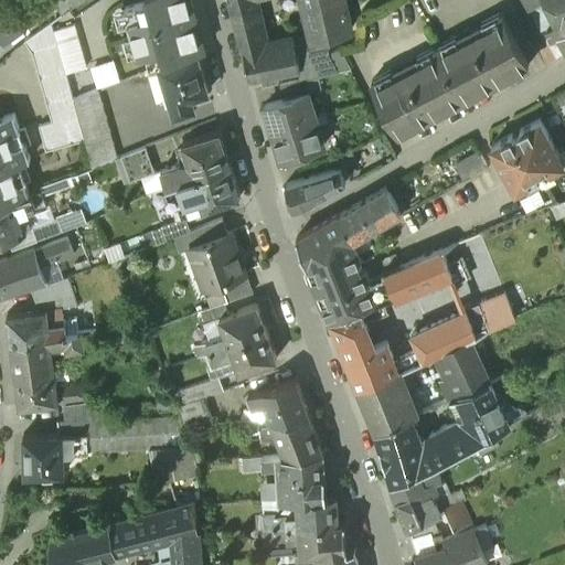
[(147,54),(150,68),(198,51),(187,11),(193,9),(191,0),(149,0),(125,8),(137,56),(147,54)]
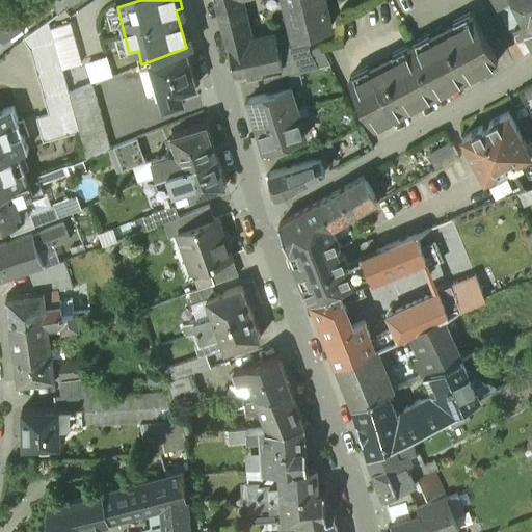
[(320,0),(217,0),(220,9),(224,26),(244,22),(237,0),(286,0),(296,36),(296,37),(308,35),(327,31),(320,0)]
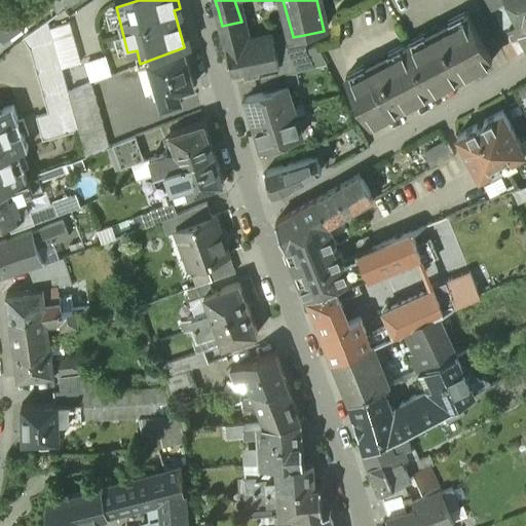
[(525,0),(510,0),(521,20),(525,16),(525,0)]
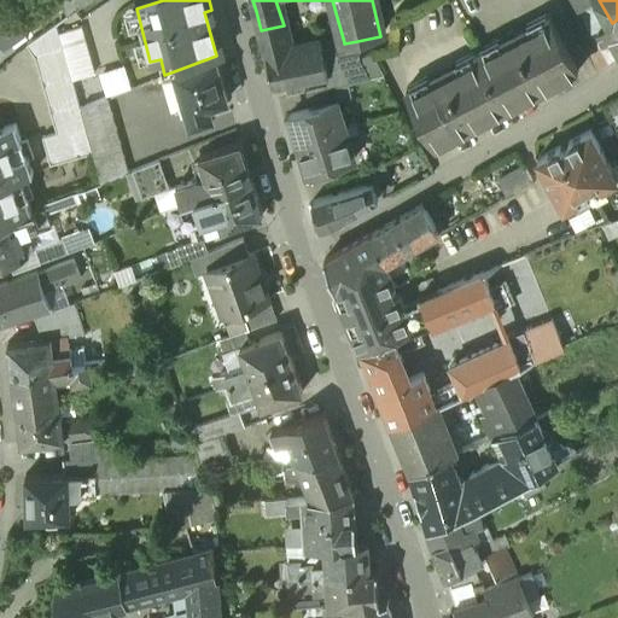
[(6,4),(0,9),(0,40),(7,35),(9,38),(23,27),(6,4)]
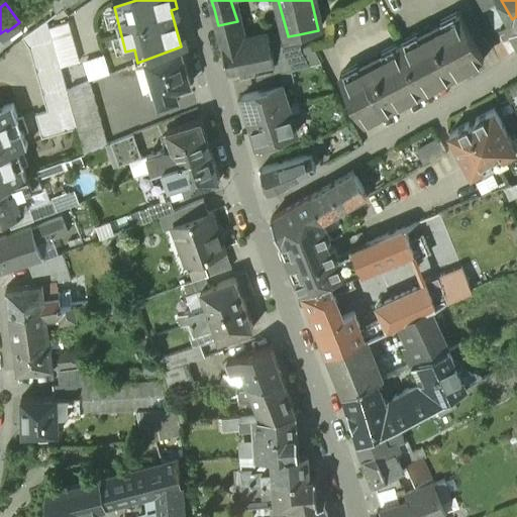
[(461,15),(402,46),(425,90),(485,60),(461,15)]
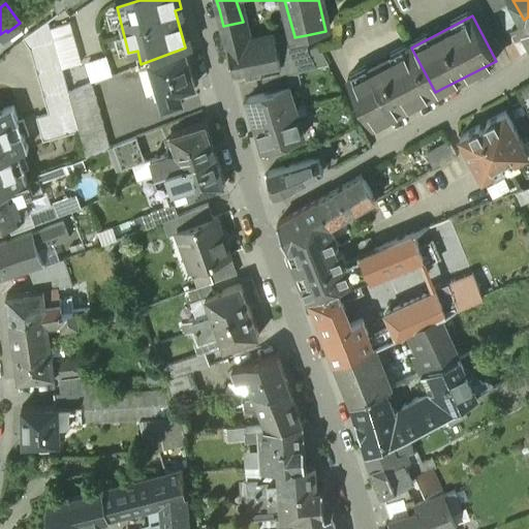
[(528,17),(524,20),(512,26),(518,35),(523,32),(528,43),(528,17)]
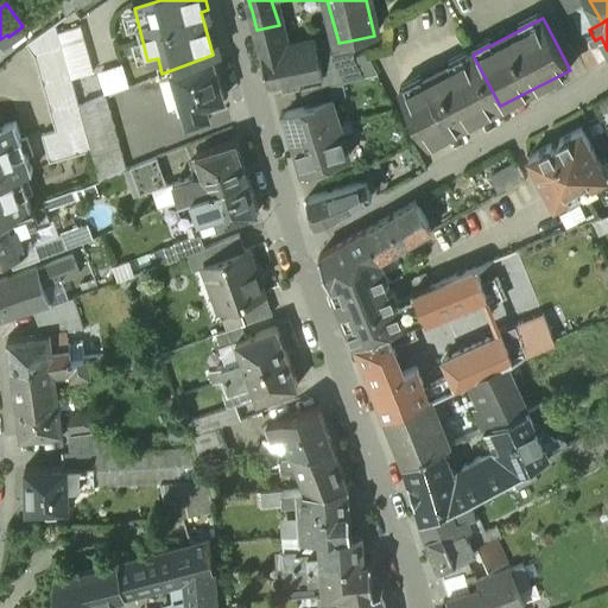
[(55,23),(26,43),(35,56),(56,131),(42,134),(50,162),(90,150),(78,106),(55,23)]
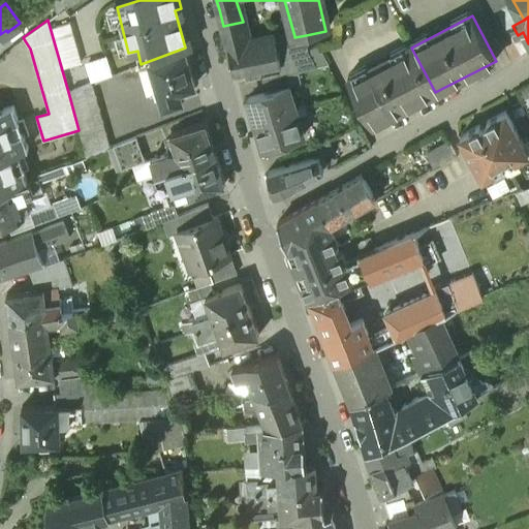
[(275,38),(248,43),(248,37),(243,22),(223,26),(235,71),(279,61),(280,61),(276,41),(275,38)]
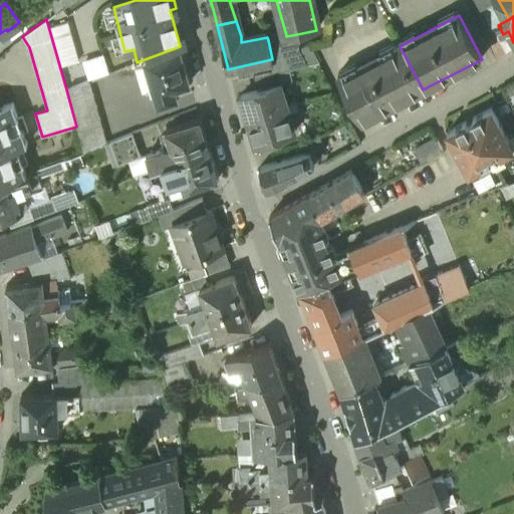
[(297,34),(286,36),(286,35),(268,40),(272,59),(271,59),(274,71),(290,68),(319,61),(311,44),(300,47),(297,34)]
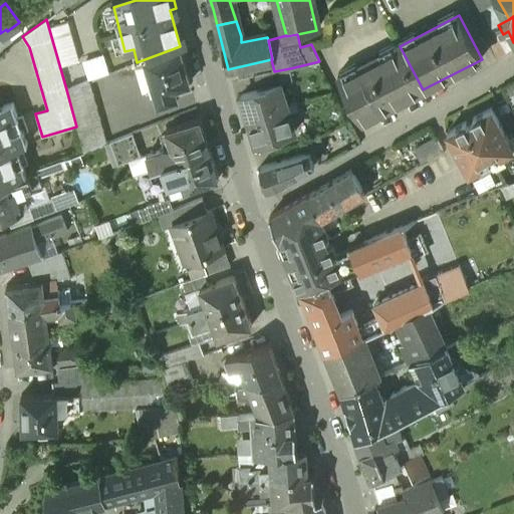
[(180,46),(137,62),(144,86),(153,84),(158,103),(178,97),(175,87),(190,82),(180,46)]
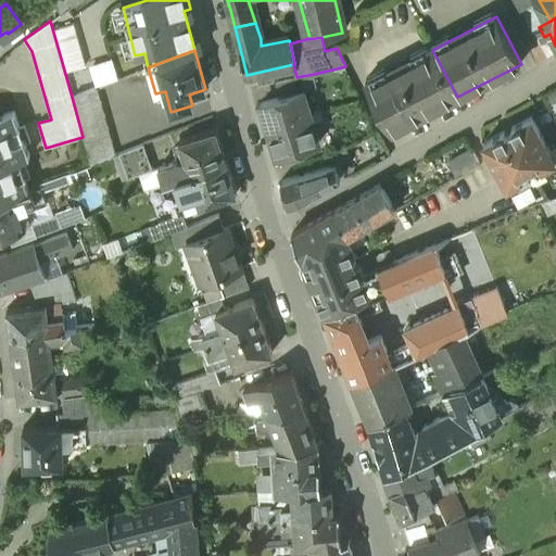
[(432,50),(370,83),(394,129),(457,97),(432,50)]
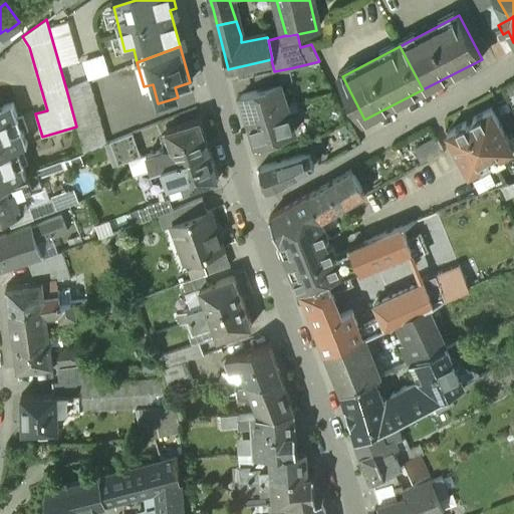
[(274,71),(255,76),(258,87),(282,82),(292,79),(290,68),(274,71)]
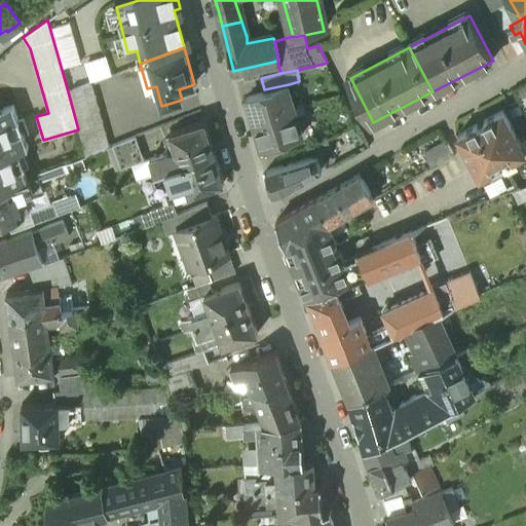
[(109,145),(92,83),(68,91),(78,129),(85,154),(109,145)]
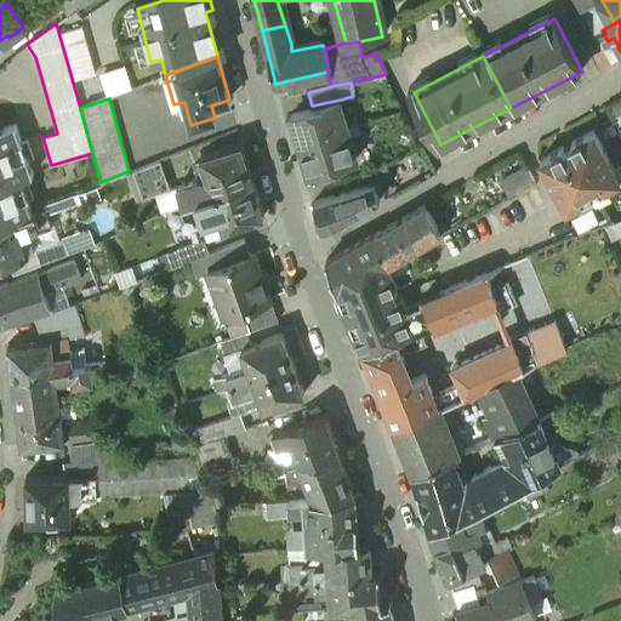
[(341,100),(292,113),(301,141),(349,126),(341,100)]
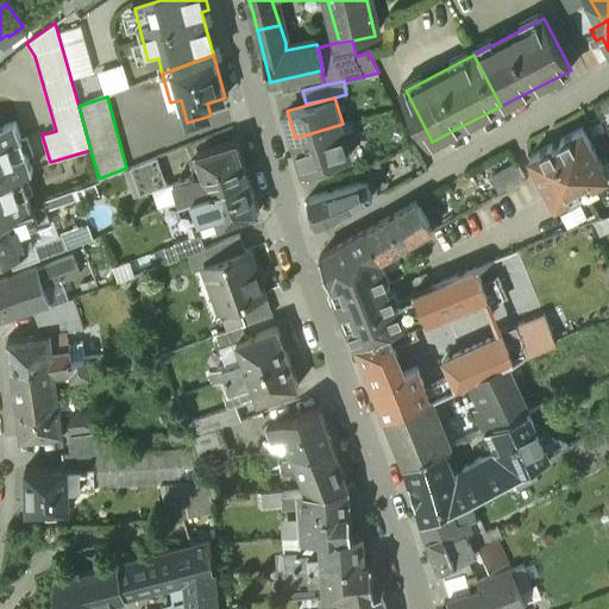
[(16,121),(0,126),(0,223),(31,208),(20,175),(32,171),(16,121)]
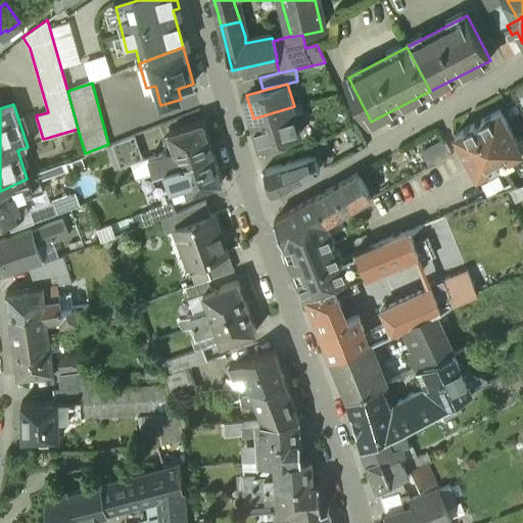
[(294,106),(253,119),(260,144),(301,132),(294,106)]
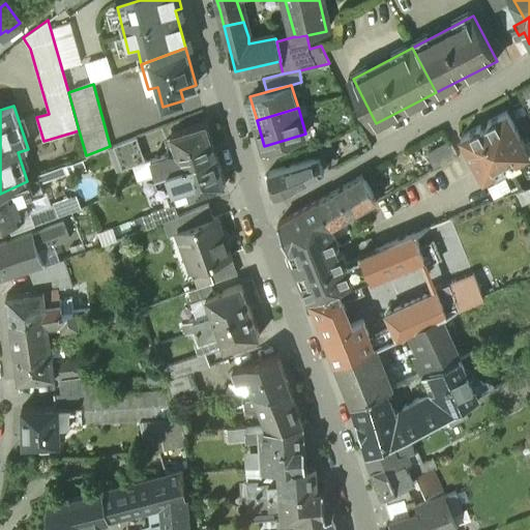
[(529,153),(507,111),(488,121),(489,124),(482,127),(480,125),(461,136),(484,178),(492,174),(495,179),(525,164),(522,157),(529,153)]
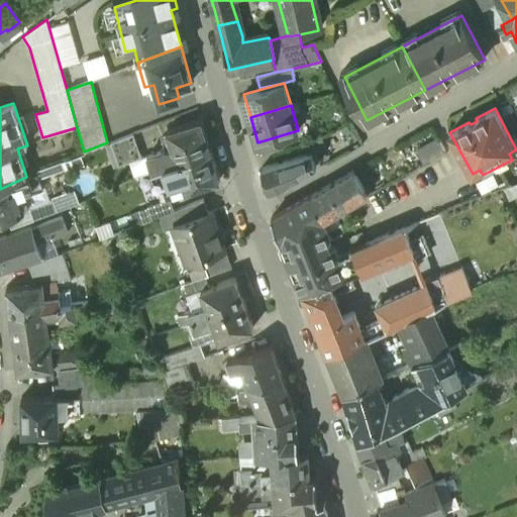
[(199,119),(165,129),(172,149),(164,148),(146,153),(150,168),(209,149),(199,119)]
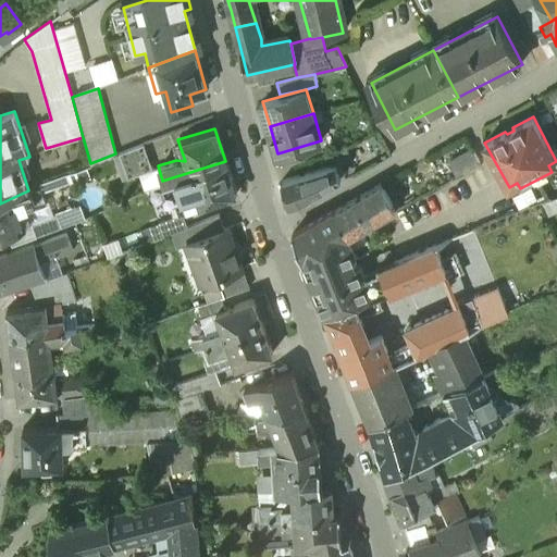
[(143,143),(118,151),(126,176),(151,166),(143,143)]
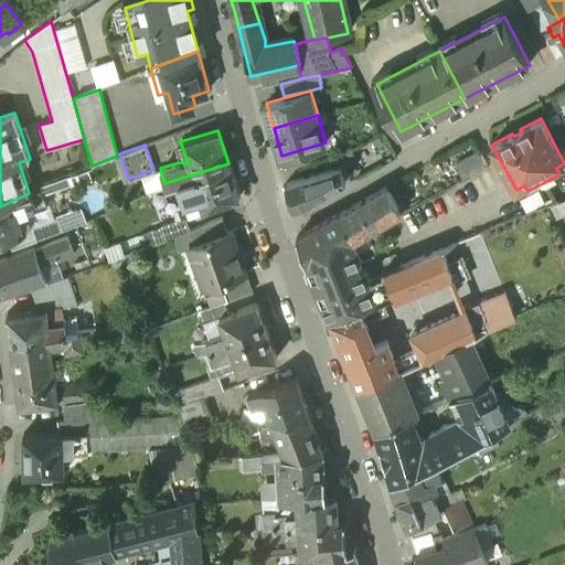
[(480,151),(457,164),(464,178),(488,166),(480,151)]
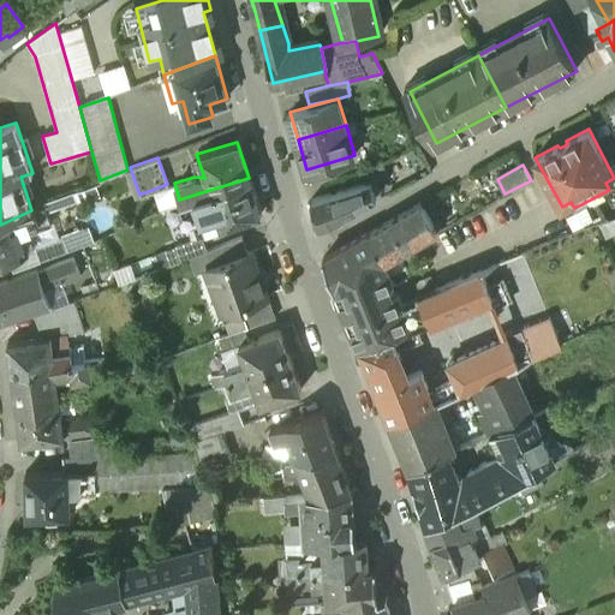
[(249,178),(179,199),(185,220),(199,216),(204,230),(260,213),(249,178)]
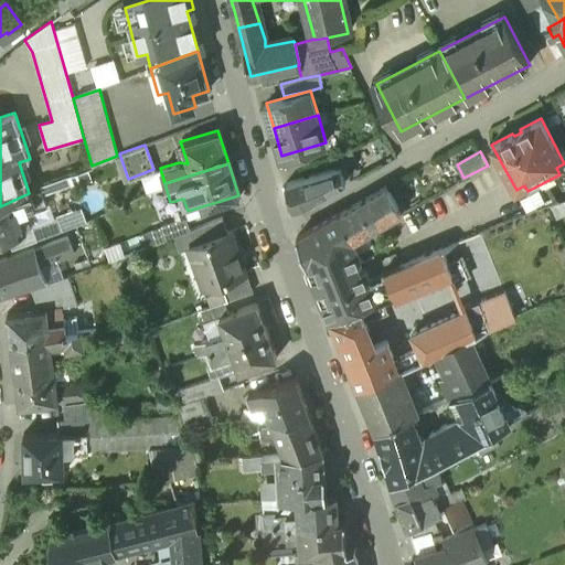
[(336,168),(286,182),(294,206),(306,203),(306,205),(318,201),(317,196),(345,180),(341,167),(341,166),(336,168)]
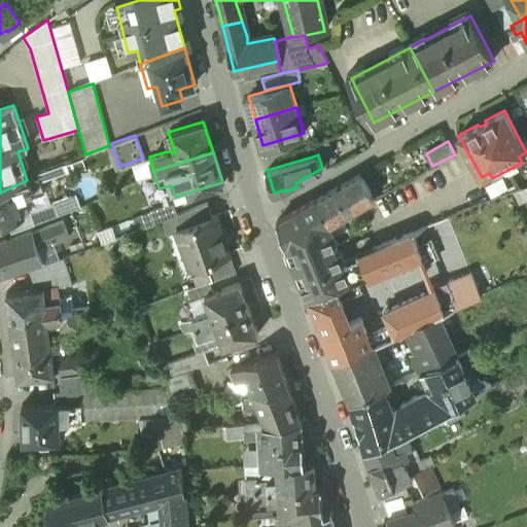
[(361,172),(317,198),(331,221),(347,212),(376,197),(361,172)]
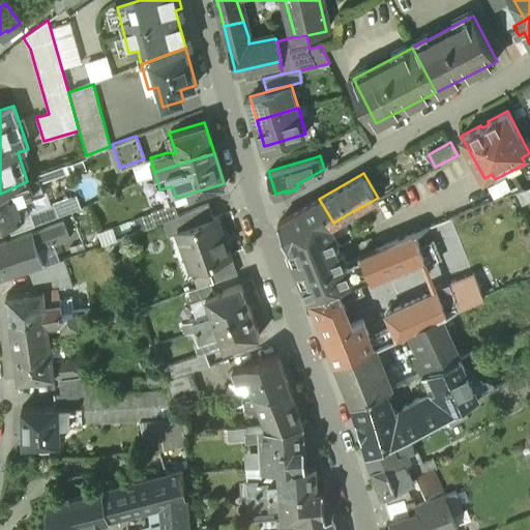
[(38,177),(29,180),(34,193),(43,188),(38,177)]
